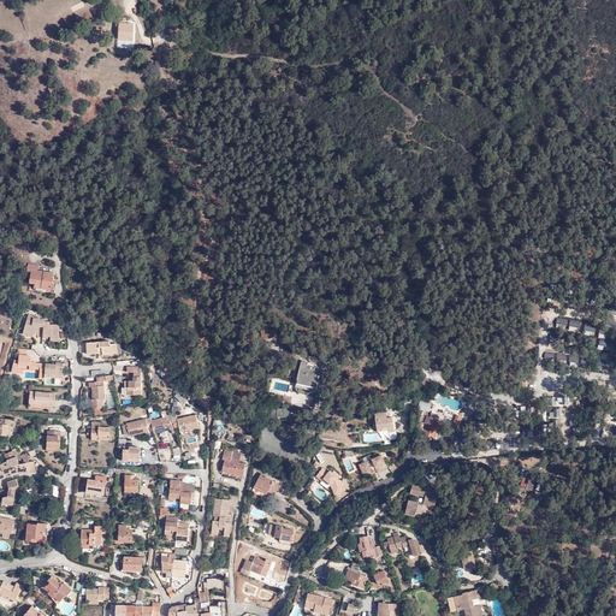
[(117,33),(116,45),(134,45),(135,24),(126,24),(128,16),(118,15),(117,25),(119,25),(119,33),(117,33)]
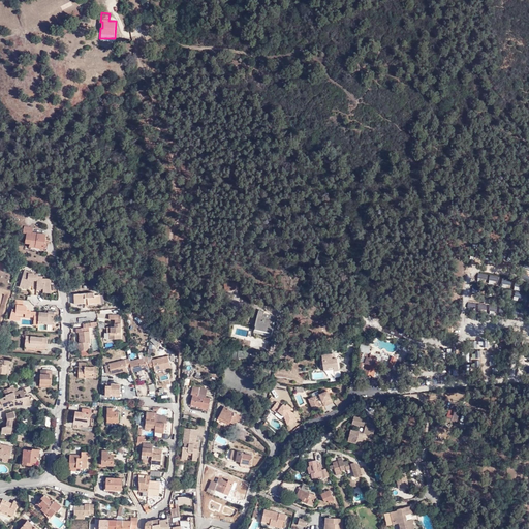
[(29,245),(44,248),(47,234),(33,231),(33,227),(24,226),(23,232),(27,234),(25,243),(30,244),(29,245)]
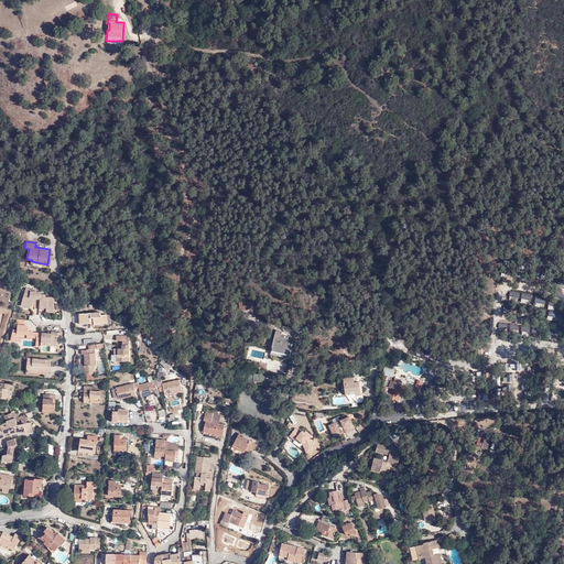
[(36,305),(40,306),(41,294),(41,293),(36,292),(30,291),(31,290),(31,289),(26,288),(21,304),(32,305),(35,305),(35,304),(36,304),(36,305)]
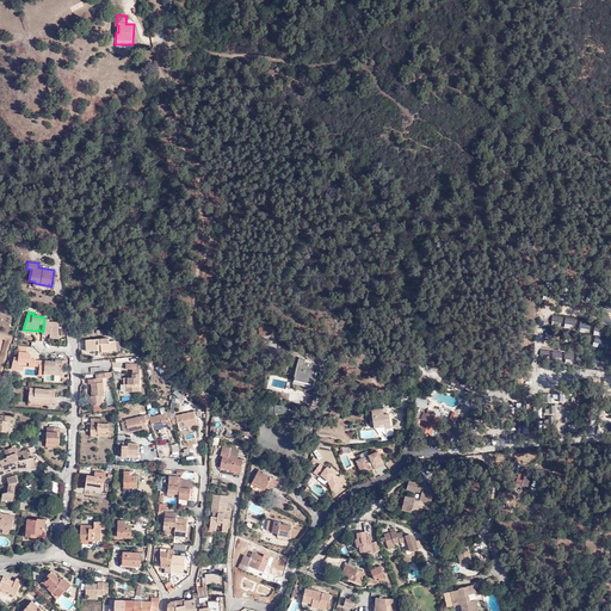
[(565,325),(574,327),(576,320),(566,316),(565,325)]
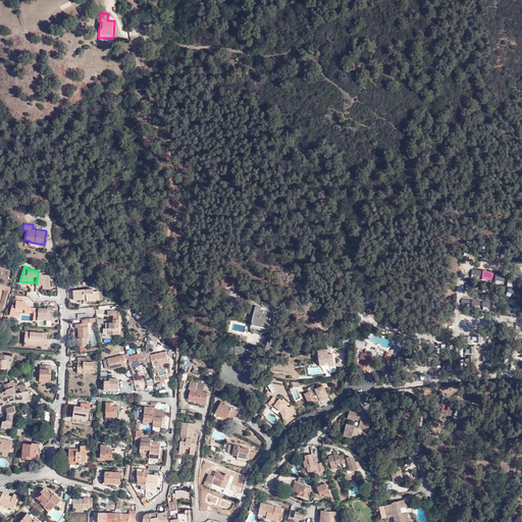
[(38,272),(37,283),(36,286),(41,288),(41,285),(41,284),(43,285),(43,288),(51,289),(50,275),(42,274),(42,272),(38,272)]
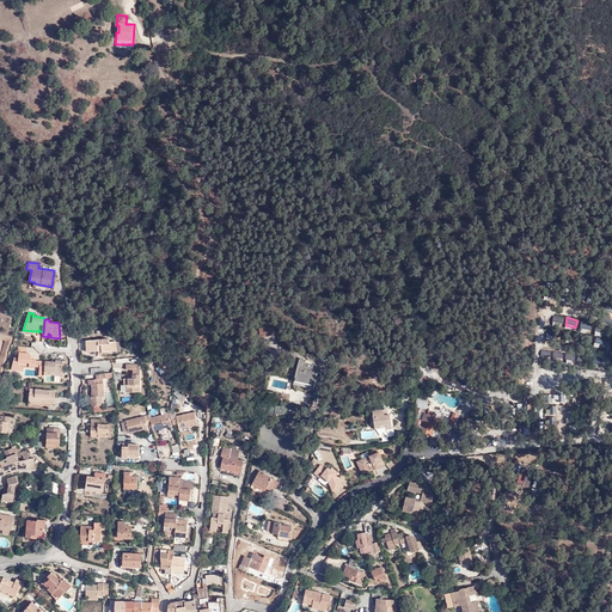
[(276,336),(275,326),(259,328),(259,337),(276,336)]
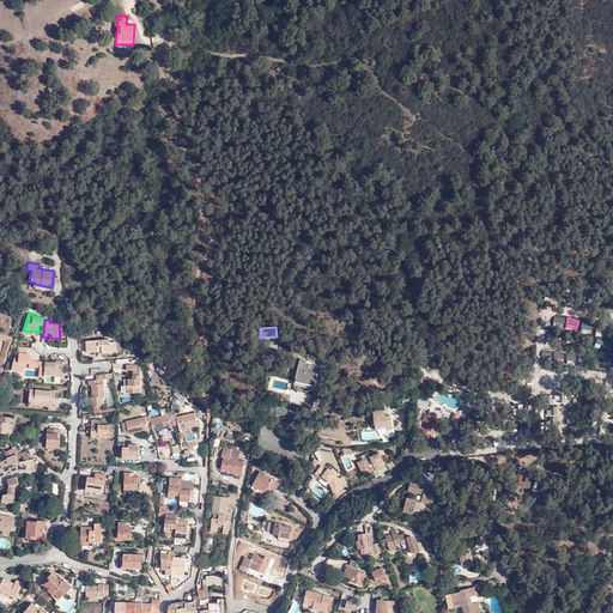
[(103,352),(117,351),(116,341),(109,343),(109,339),(85,341),(86,352),(99,351),(99,353),(103,352)]
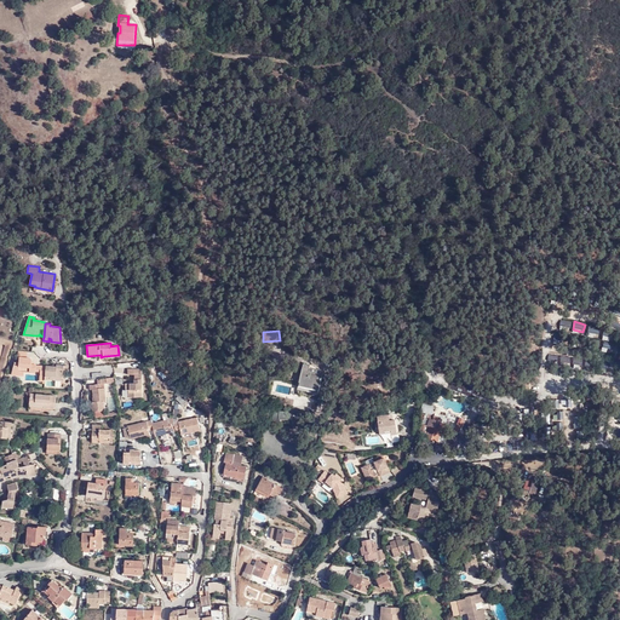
[(28,357),(19,357),(19,363),(15,362),(11,374),(18,375),(19,369),(24,371),(35,372),(40,372),(39,382),(45,382),(45,377),(46,366),(36,365),(32,363),(32,360),(30,359),(29,357),(28,357)]
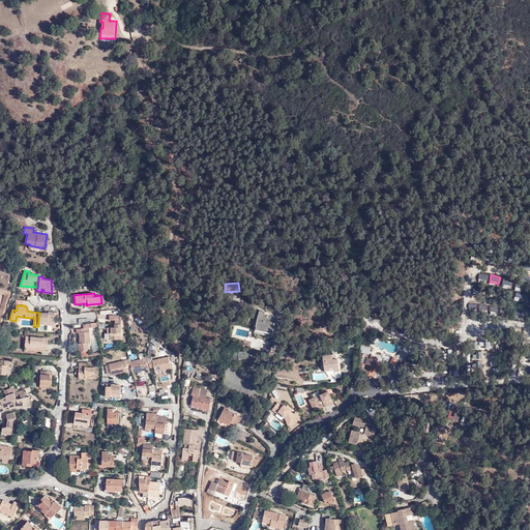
[(39,313),(38,322),(42,322),(43,322),(53,323),(54,323),(54,318),(55,313),(49,312),(48,314),(46,313),(39,313)]
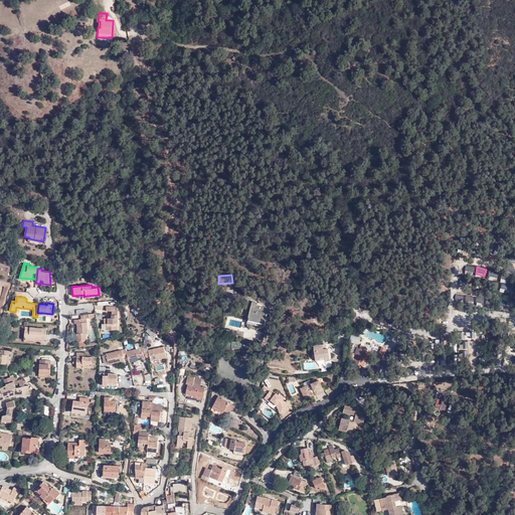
[(251,303),(248,317),(266,321),(268,311),(256,308),(258,304),(251,303)]
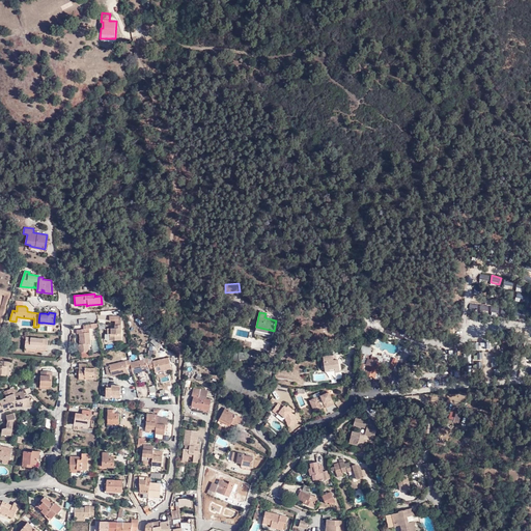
[(109,315),(109,320),(115,320),(115,328),(108,329),(108,334),(110,334),(110,340),(121,339),(121,315),(109,315)]
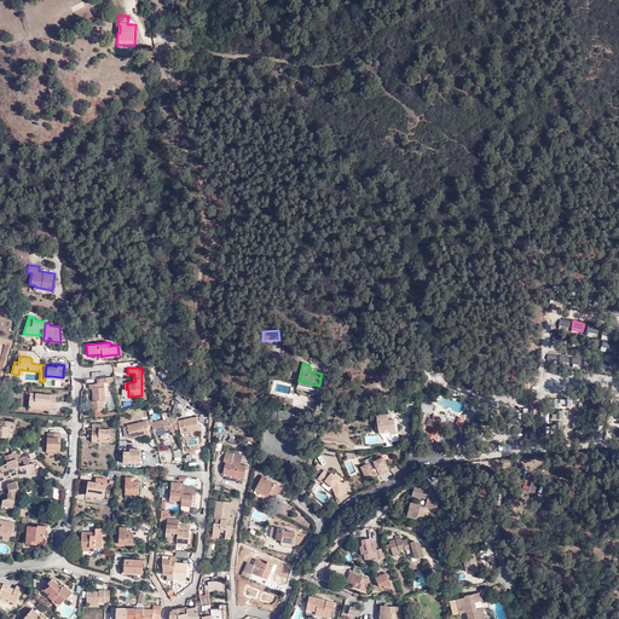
[(92,411),(94,410),(104,410),(104,400),(105,400),(104,383),(106,383),(105,379),(97,380),(97,383),(90,385),(90,388),(92,388),(93,398),(94,397),(94,400),(93,400),(91,401),(92,411)]
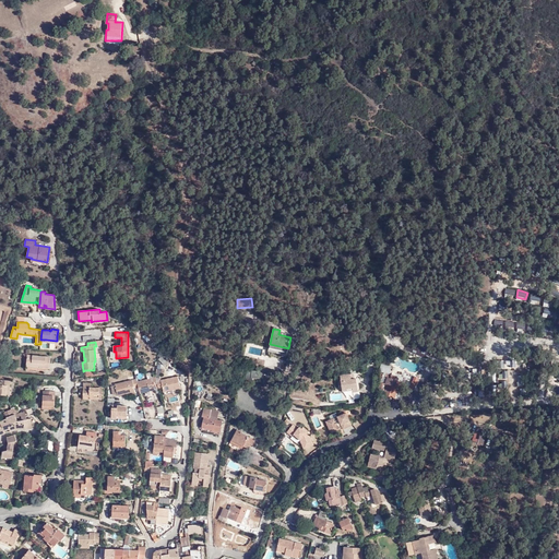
[(288,348),(270,344),(268,351),(287,355),(288,348)]
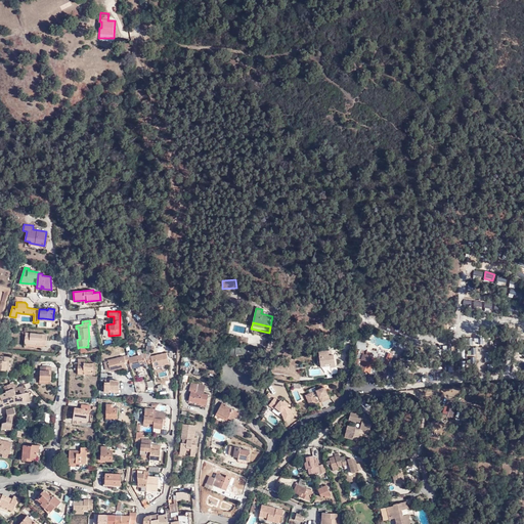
[(47,335),(26,333),(25,347),(37,348),(37,346),(46,347),(46,346),(47,335)]
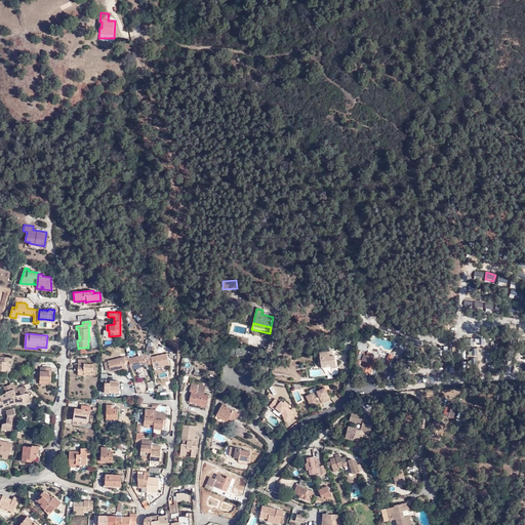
[(150,337),(154,342),(159,338),(154,333),(150,337)]
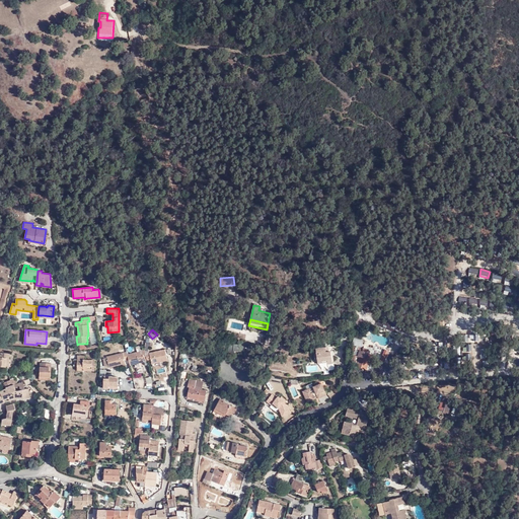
[(353,355),(352,360),(357,362),(356,366),(359,366),(358,367),(367,370),(369,362),(371,363),(374,352),(359,348),(355,347),(356,346),(362,347),(363,340),(353,339),(352,345),(352,352),(354,352),(353,355)]
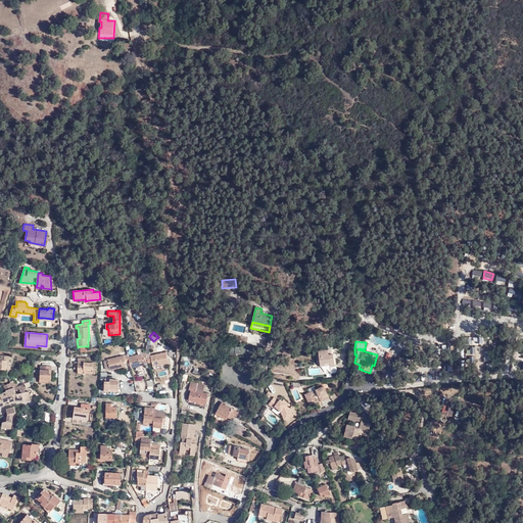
[(251,344),(240,343),(240,349),(235,349),(235,351),(230,351),(230,355),(236,357),(236,353),(244,354),(246,350),(250,350),(251,344)]
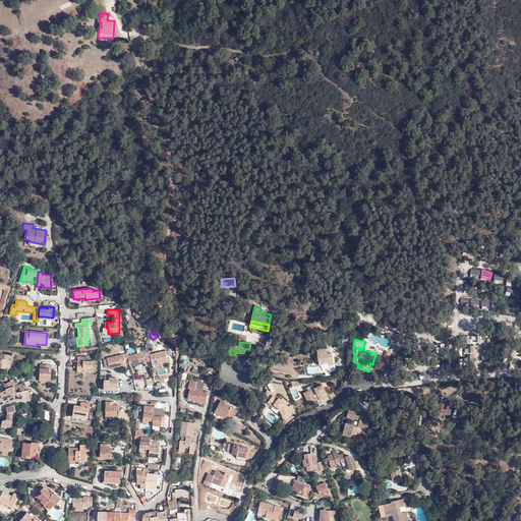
[(323,362),(333,360),(332,352),(327,353),(327,348),(316,349),(319,364),(324,364),(323,362)]
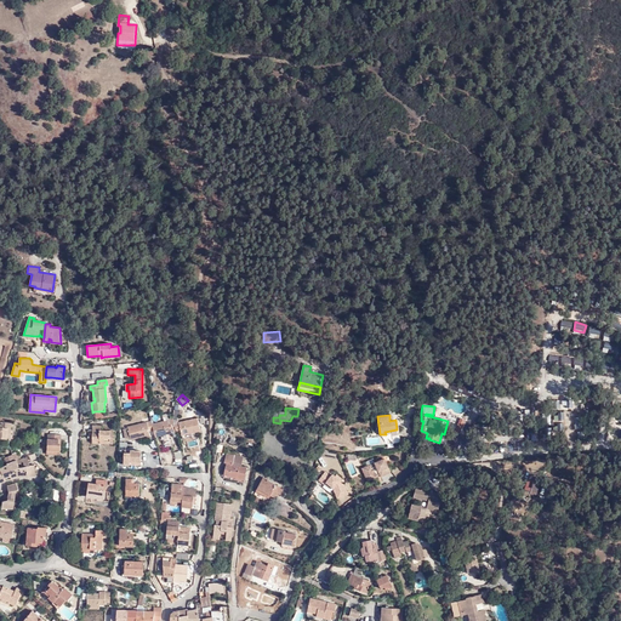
[(459,422),(455,431),(460,433),(465,420),(461,417),(459,422)]
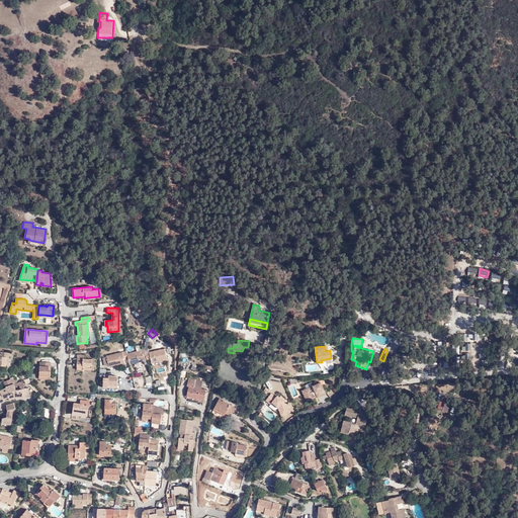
[(128,359),(130,364),(144,361),(143,358),(147,357),(146,353),(145,350),(145,349),(126,354),(128,359)]
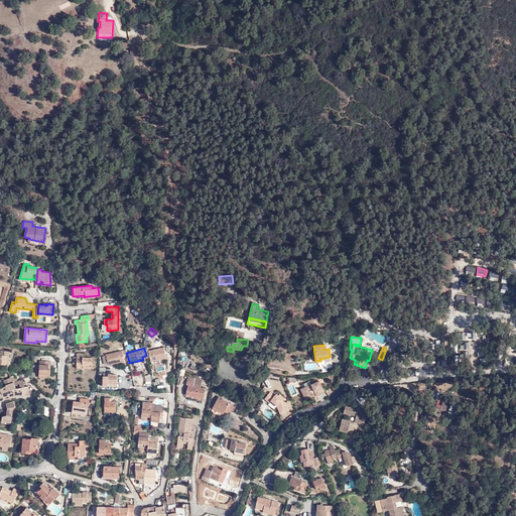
[(149,351),(145,352),(146,356),(146,359),(150,359),(151,362),(166,358),(164,348),(149,351)]
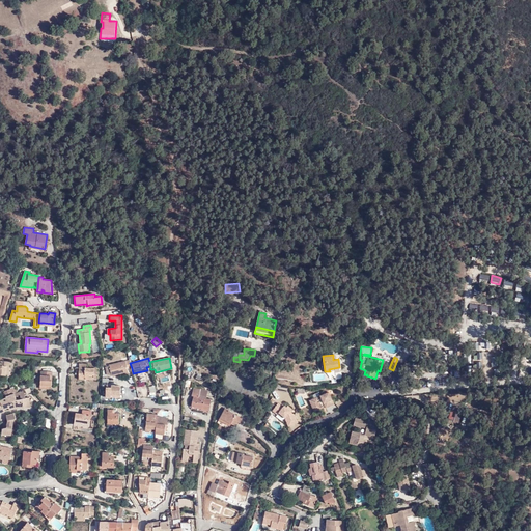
[(10,362),(0,360),(0,374),(9,375),(10,362)]
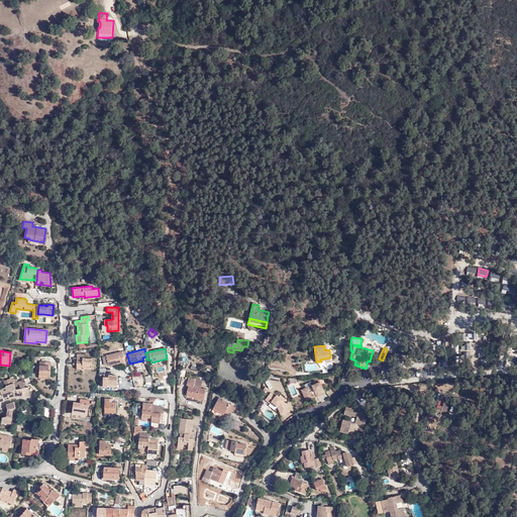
[(128,358),(126,353),(126,350),(106,355),(106,356),(103,357),(104,366),(109,365),(109,366),(125,362),(124,359),(128,358)]
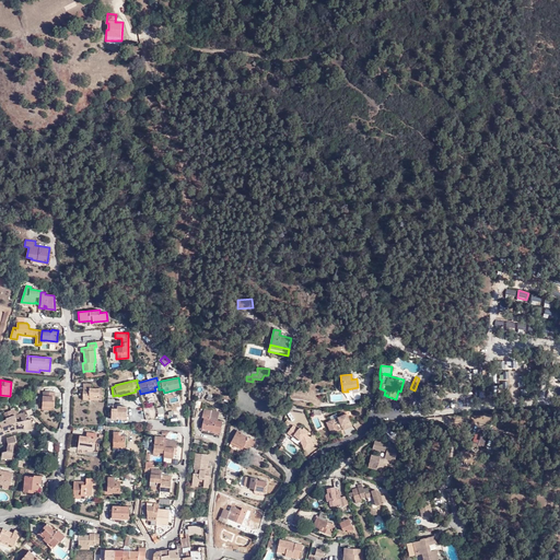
[(90,395),(89,399),(102,399),(102,388),(92,387),(92,383),(83,383),(83,395),(90,395)]
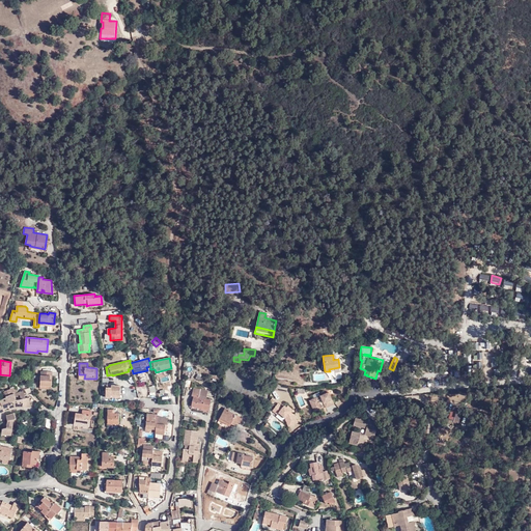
[(40,371),(40,386),(52,386),(52,380),(50,380),(51,375),(52,375),(53,371),(40,371)]
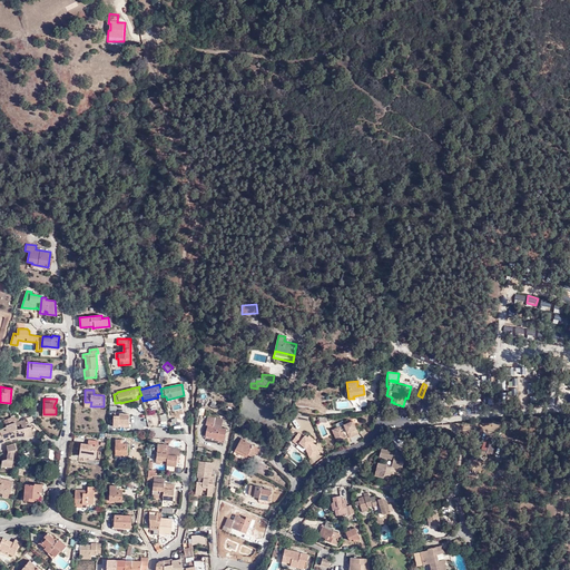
[(157,401),(149,403),(151,411),(159,409),(157,401)]
